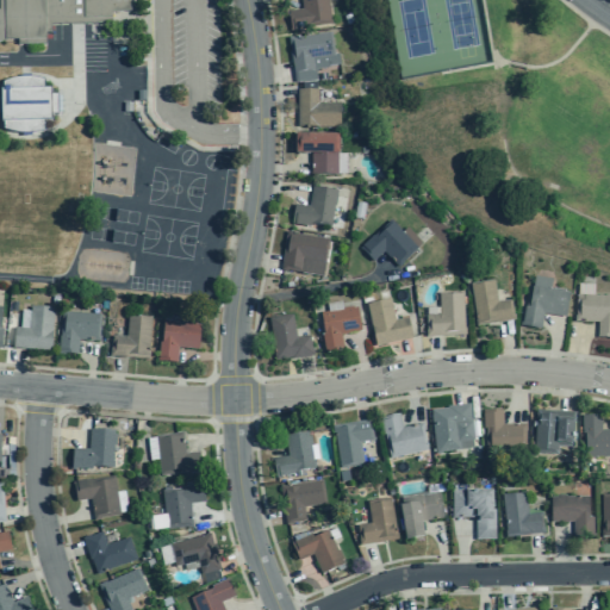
[(0,0),(138,0),(139,1),(129,1),(129,12),(111,12),(111,23),(50,24),(50,32),(44,32),(44,44),(17,45),(17,39),(5,41),(5,42),(0,42),(0,0)]
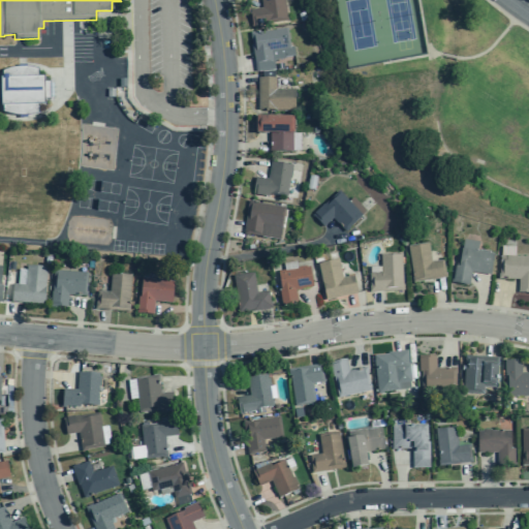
[(251,27),(263,25),(287,21),(283,0),(260,0),(261,9),(249,11),(251,27)]
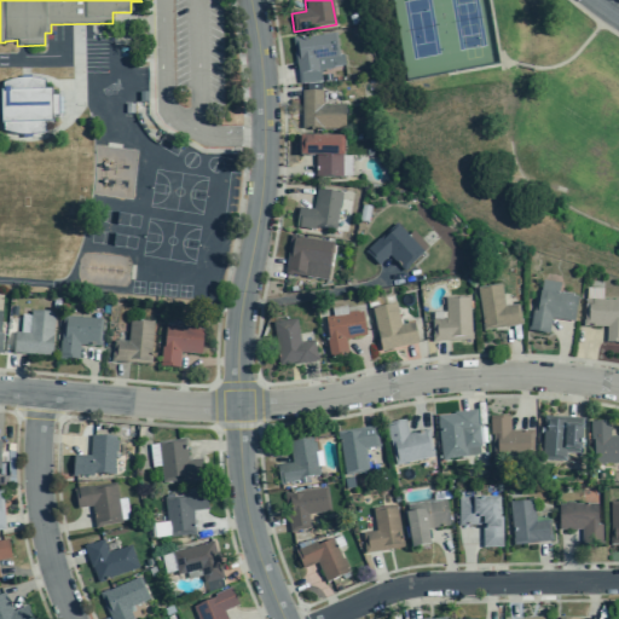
[(291,39),(299,84),(320,82),(319,74),(318,74),(316,61),(339,57),(335,38),(336,38),(335,33),(306,38),(306,36),(291,39)]
